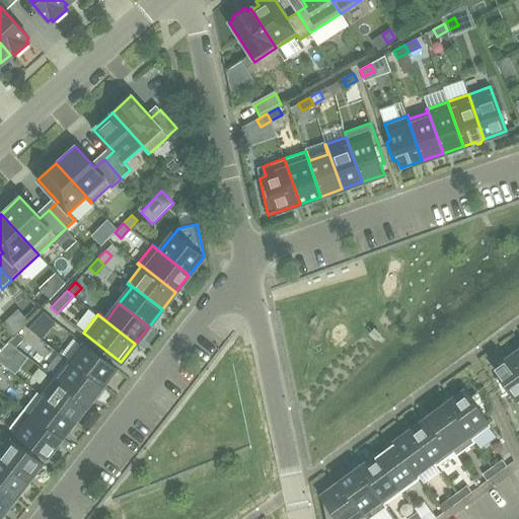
[(39,320),(29,329),(35,336),(44,326),(39,320)]
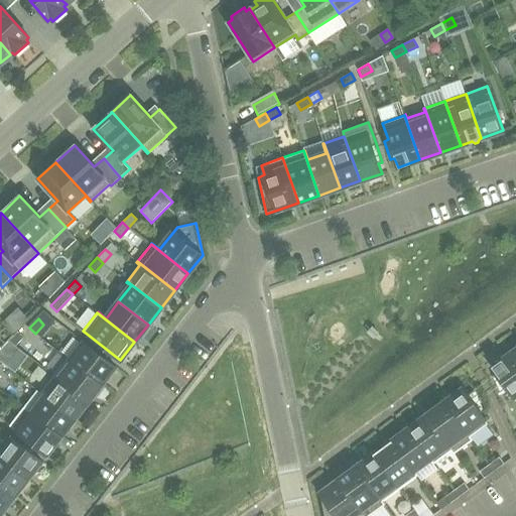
[(9,340),(15,346),(24,337),(18,332),(9,340)]
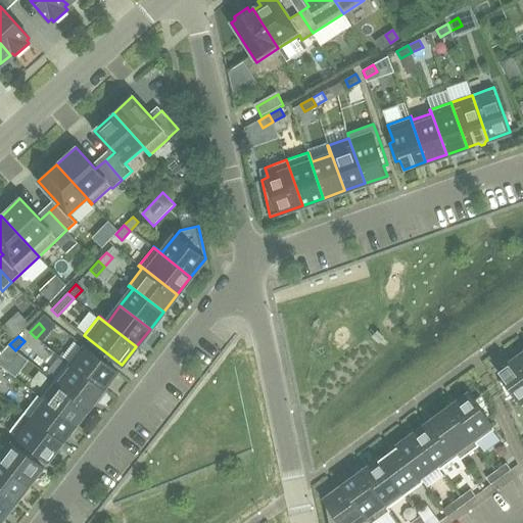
[(19,352),(15,350),(9,344),(0,354),(0,360),(8,367),(19,352)]
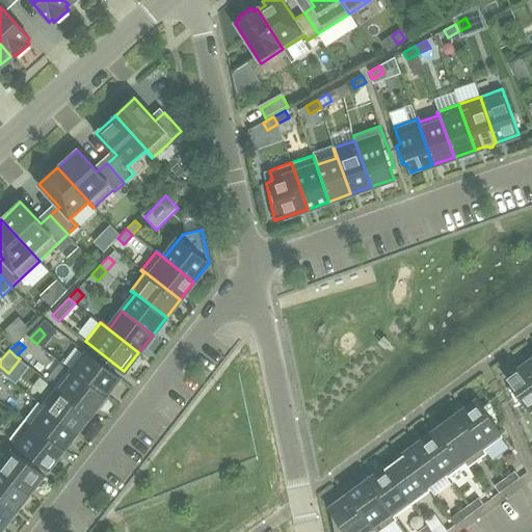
[(83,350),(69,369),(104,397),(111,387),(115,387),(117,384),(116,380),(118,378),(83,350)]
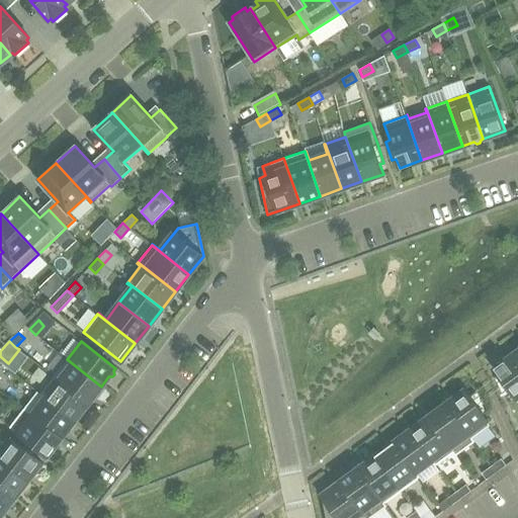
[(517,363),(512,355),(493,368),(499,376),(495,378),(504,396),(510,392),(517,402),(517,363)]
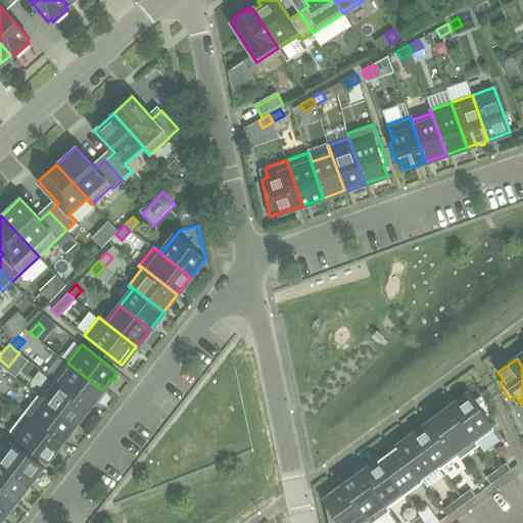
[(67,363),(54,380),(89,408),(102,390),(67,363)]
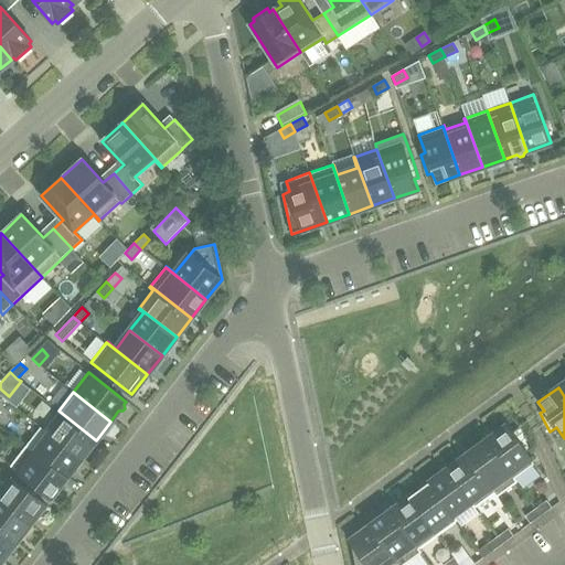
[(59,411),(44,429),(82,459),(96,440),(59,411)]
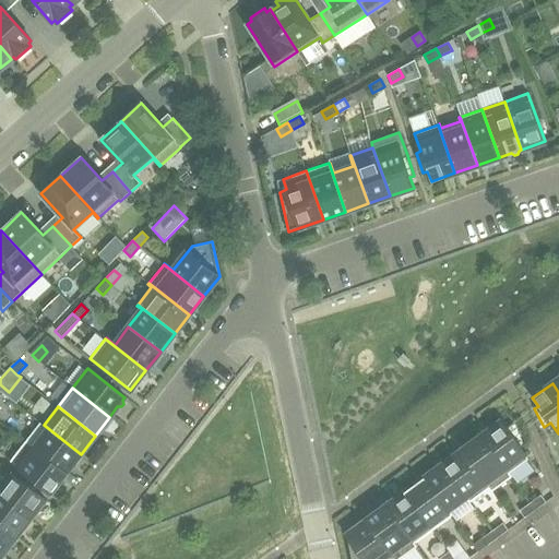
[(501,420),(480,436),(511,477),(512,476),(518,484),(535,472),(526,461),(528,459),(519,445),(523,443),(513,424),(507,429),(501,420)]
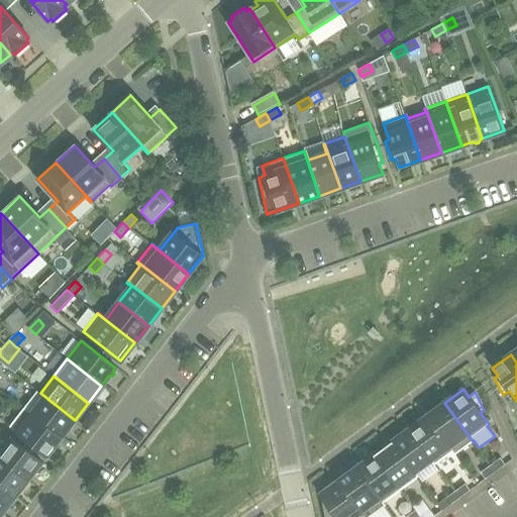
[(37,391),(23,408),(61,437),(75,420),(40,393),(37,391)]
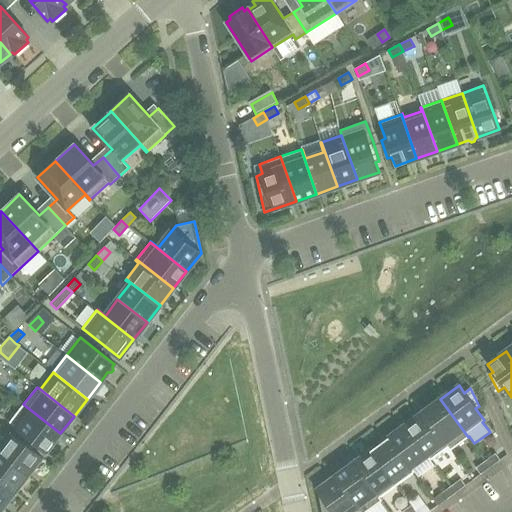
[(451,450),(468,437),(440,399),(423,412),(451,450)]
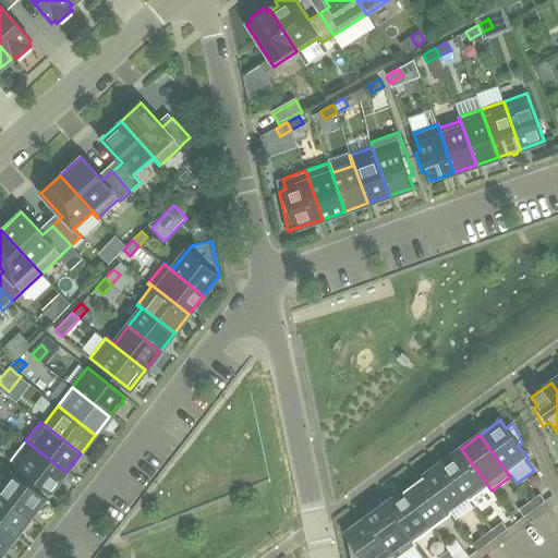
[(65,472),(25,440),(10,460),(50,492),(65,472)]
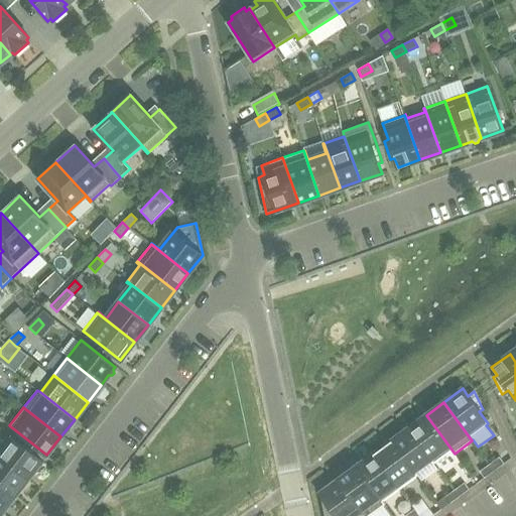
[(455,454),(426,415),(408,428),(434,463),(452,450),(454,454),(455,454)]
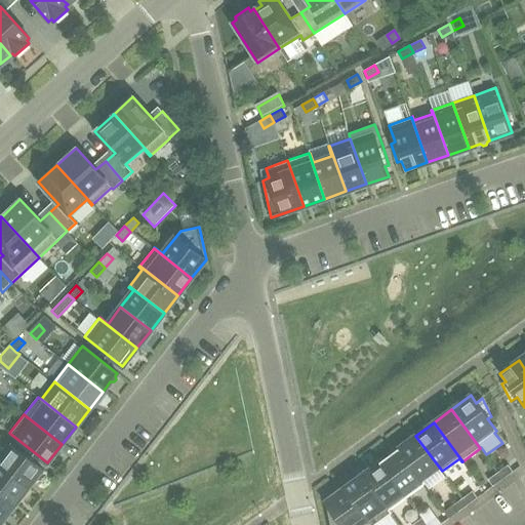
[(441,472),(442,471),(415,436),(398,448),(425,484),(425,483),(421,479),(438,467),(441,472)]
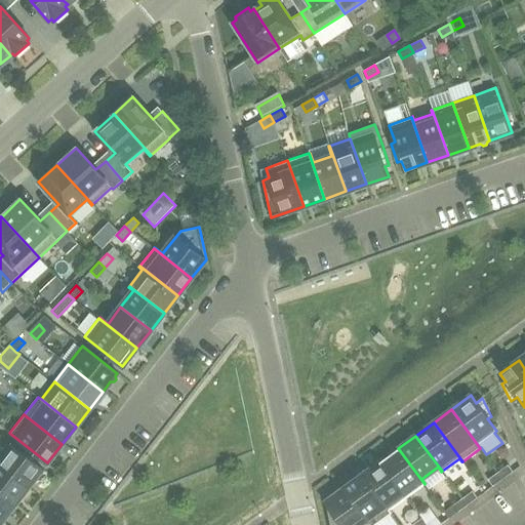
[(0,460),(0,465),(28,487),(42,469),(12,445),(0,460)]
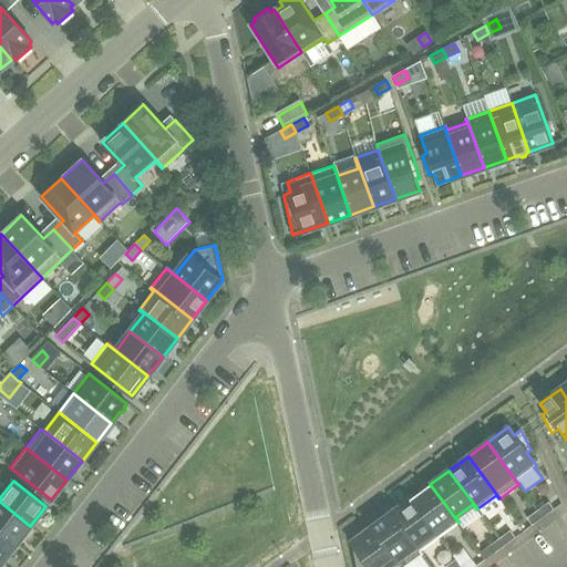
[(430,484),(411,498),(439,537),(459,523),(430,484)]
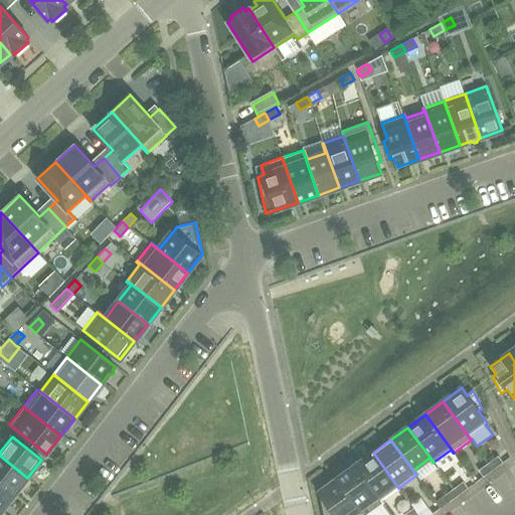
[(382,500),(398,488),(373,453),(355,466),(383,504),(384,503),(382,500)]
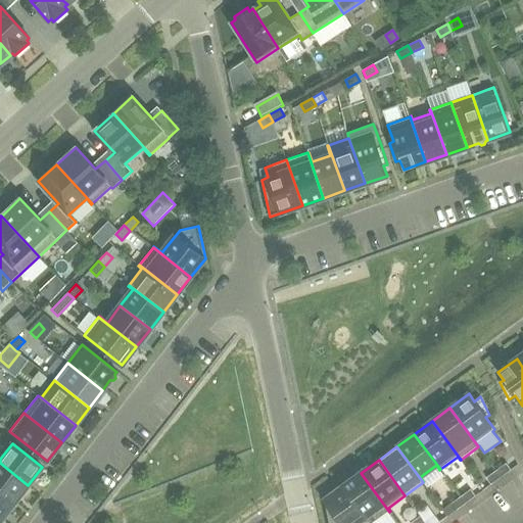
[(0,491),(14,503),(28,485),(0,463),(0,491)]
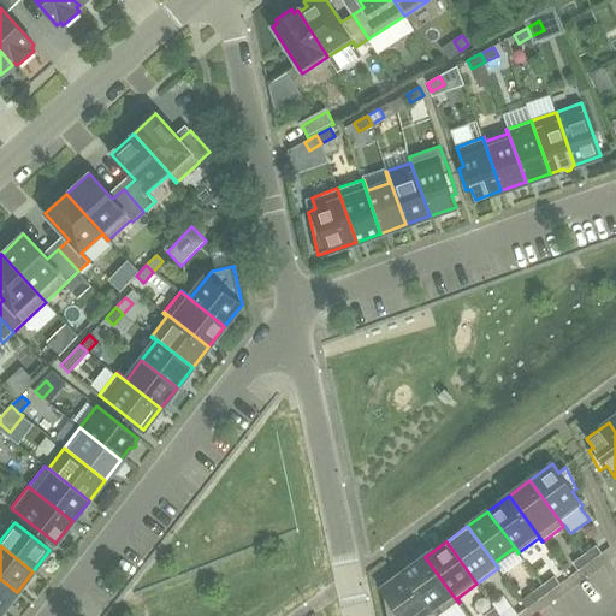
[(584,554),(590,562),(602,554),(596,545),(584,554)]
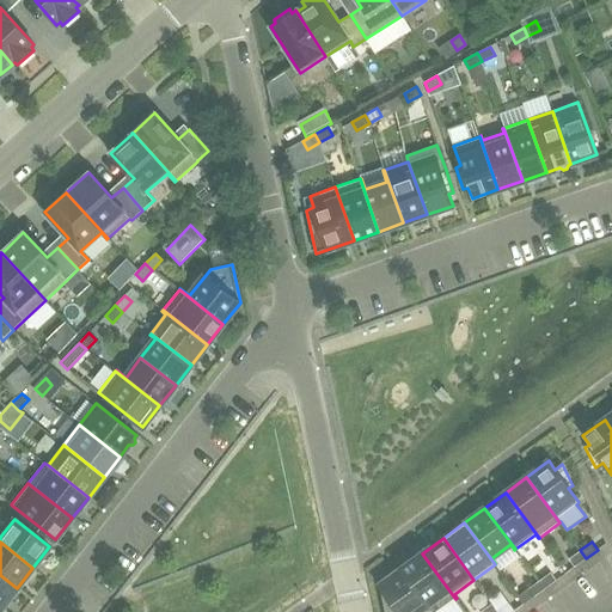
[(586,558),(580,550),(569,558),(575,567),(586,558)]
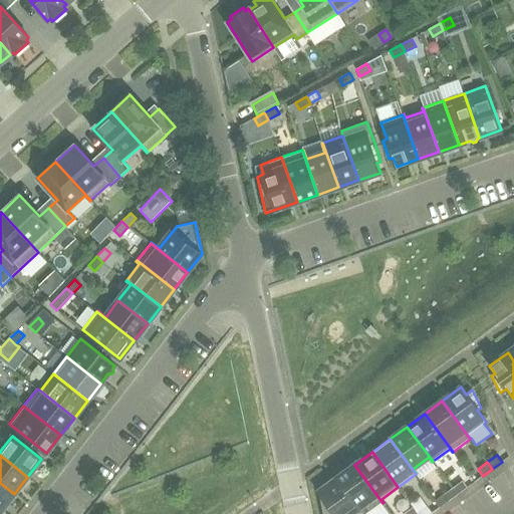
[(354,465),(337,478),(363,513),(366,513),(382,503),(354,465)]
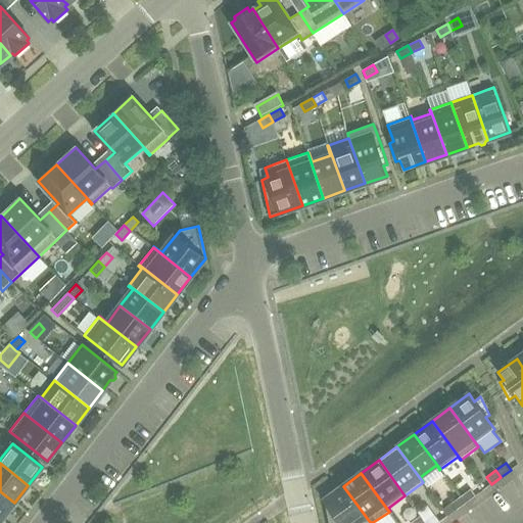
[(370,522),(343,486),(333,493),(330,491),(327,494),(327,497),(324,500),(329,522),(370,522)]
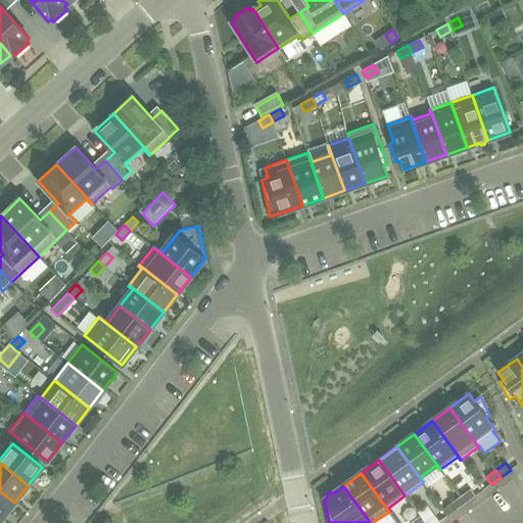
[(461,496),(465,503),(475,495),(470,489),(461,496)]
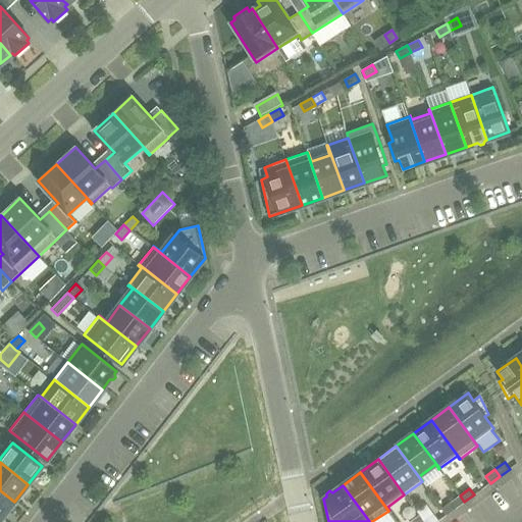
[(0,490),(0,518),(1,519),(14,502),(0,490)]
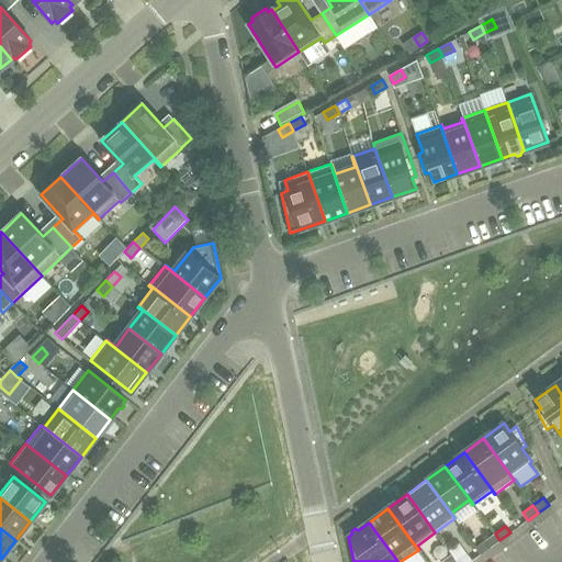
[(499,540),(495,534),(484,541),(490,549),(499,540)]
